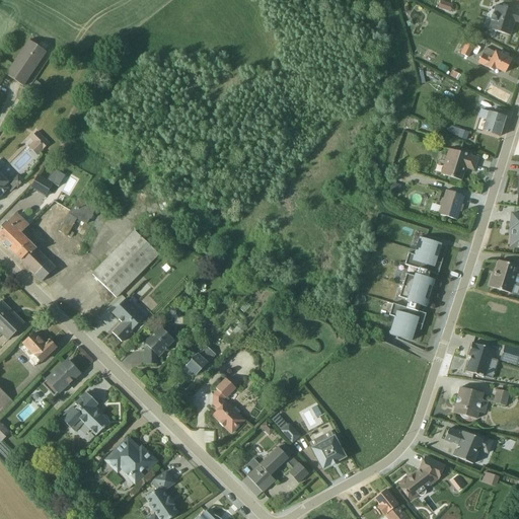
[(449,5),(437,0),(436,0),(433,9),(445,14),(449,5)]
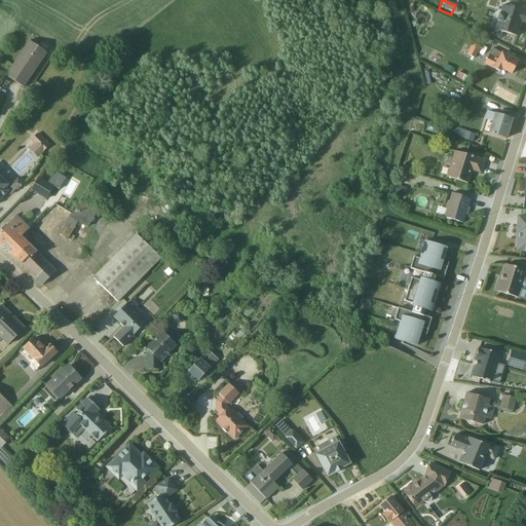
[(496,23),(493,31),(516,37),(520,23),(525,25),(525,21),(525,14),(500,7),(498,14),(497,14),(495,22),(496,23)]
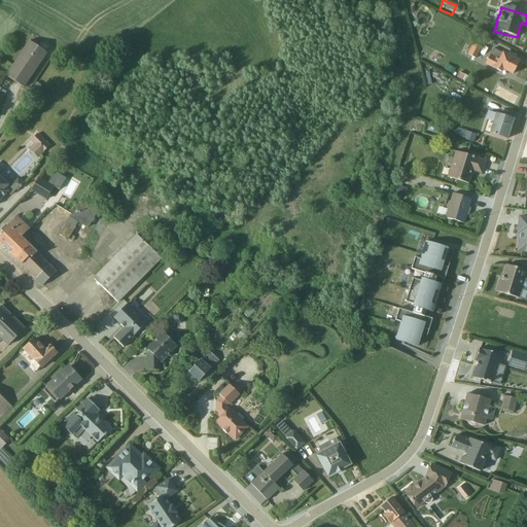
[(28,39),(5,73),(21,82),(43,49),(28,39)]
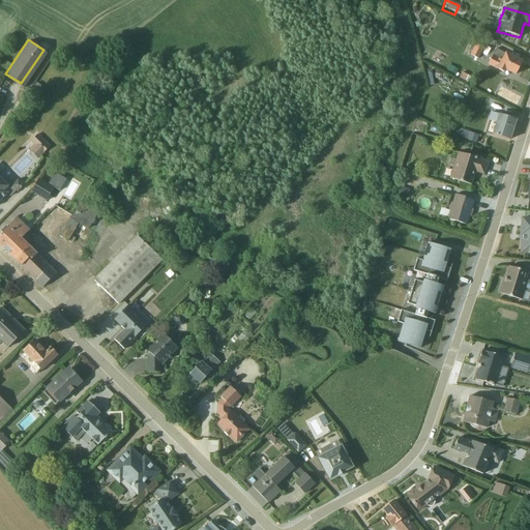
[(483,49),(475,45),(469,56),(477,60),(483,49)]
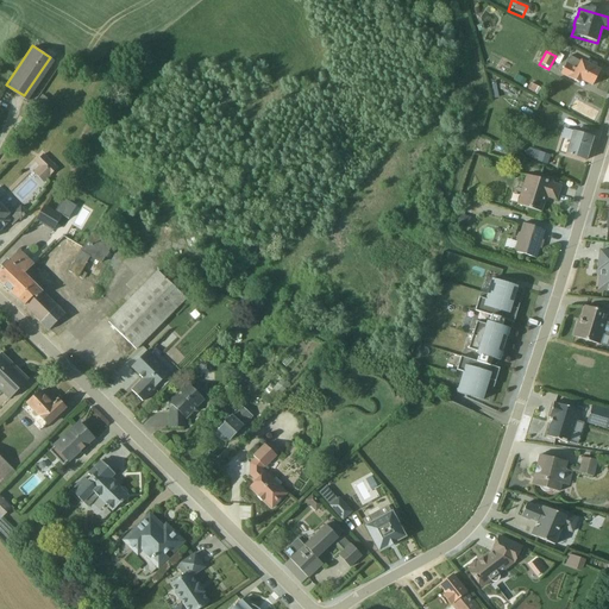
[(569,57),(559,75),(578,86),(581,83),(590,88),(600,71),(579,61),(578,62),(569,57)]
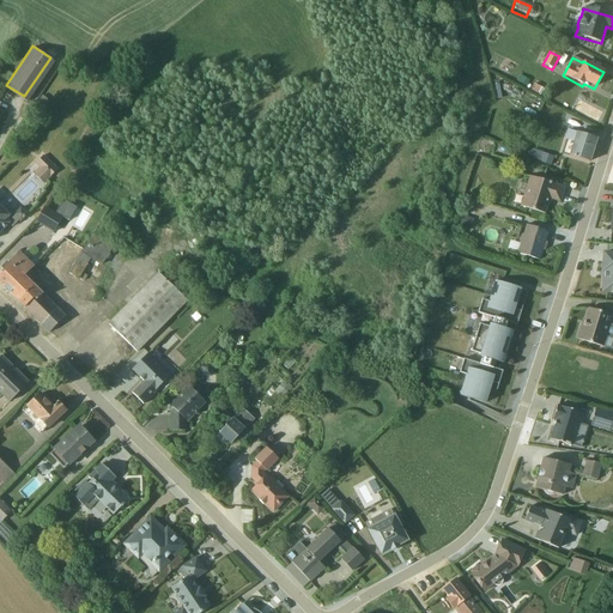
[(542,90),(534,85),(530,91),(539,96),(542,90)]
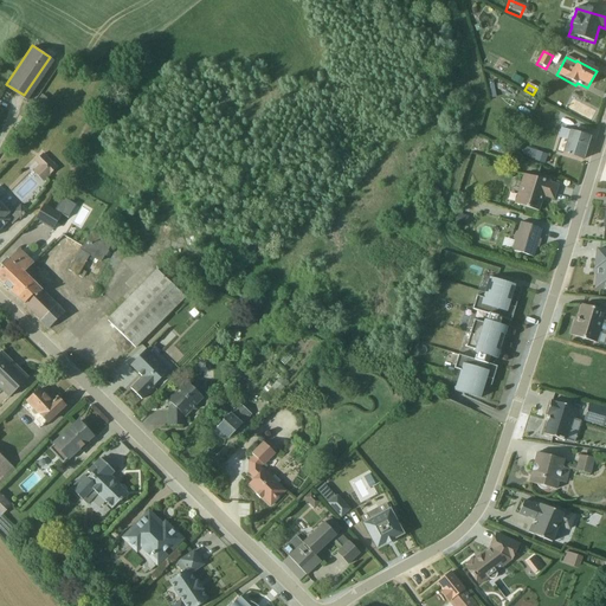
[(588,139),(560,129),(556,139),(566,141),(561,155),(581,161),(588,139)]
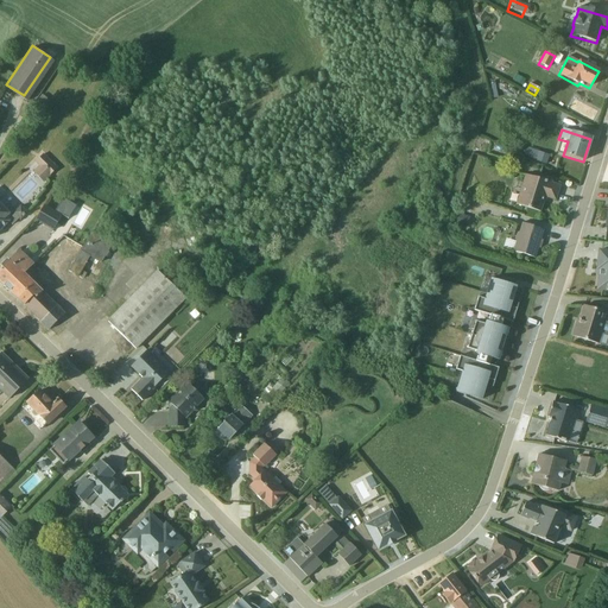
[(538,152),(534,162),(545,165),(549,156),(538,152)]
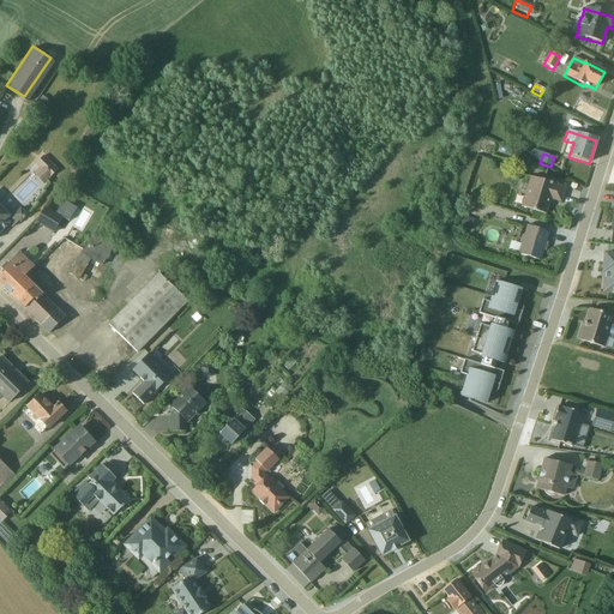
[(56,170),(42,157),(35,164),(38,169),(32,175),(43,186),(50,179),(49,178),(56,170)]
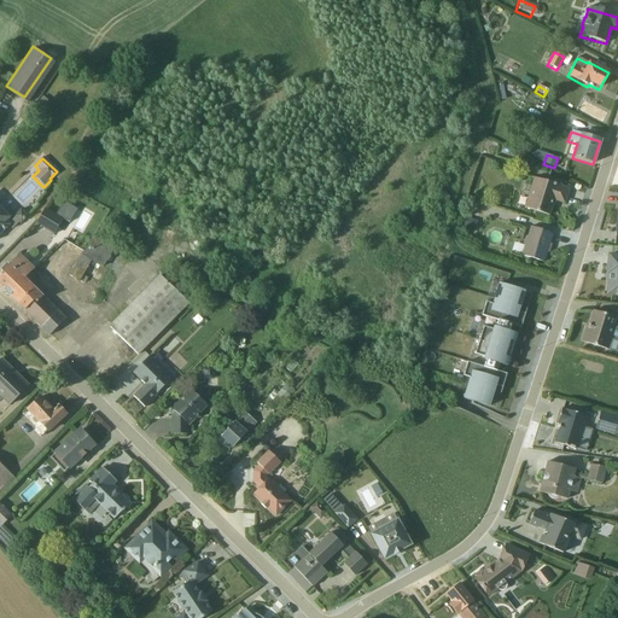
[(529,162),(518,158),(516,167),(526,169),(529,162)]
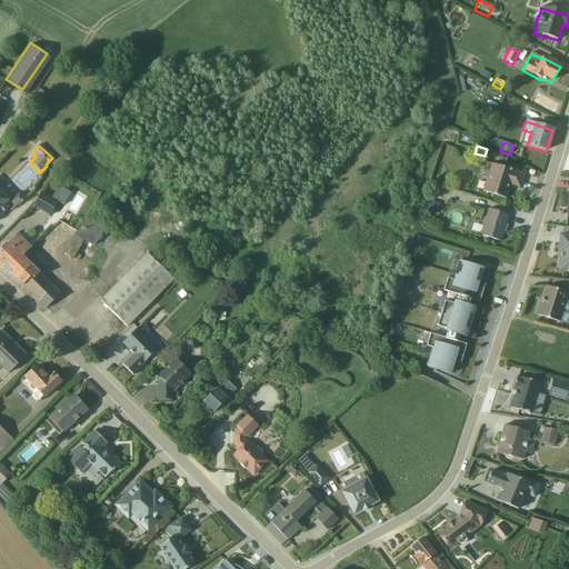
[(490,165),(481,192),(505,199),(507,191),(509,191),(510,187),(519,189),(523,175),(515,172),(516,170),(498,165),(497,167),(490,165)]
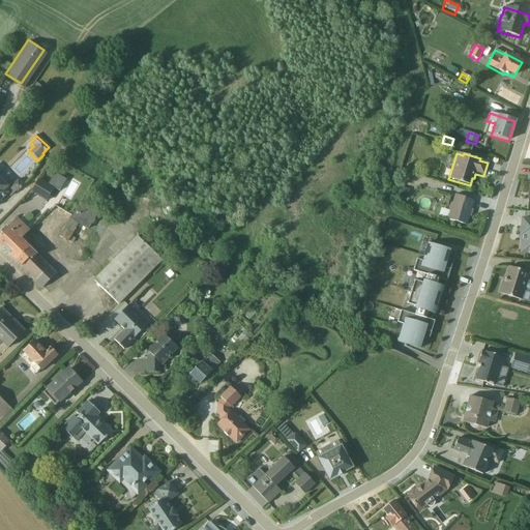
[(0,178),(0,201),(7,194),(10,197),(16,192),(18,193),(24,186),(18,180),(11,185),(7,182),(5,183),(0,178)]
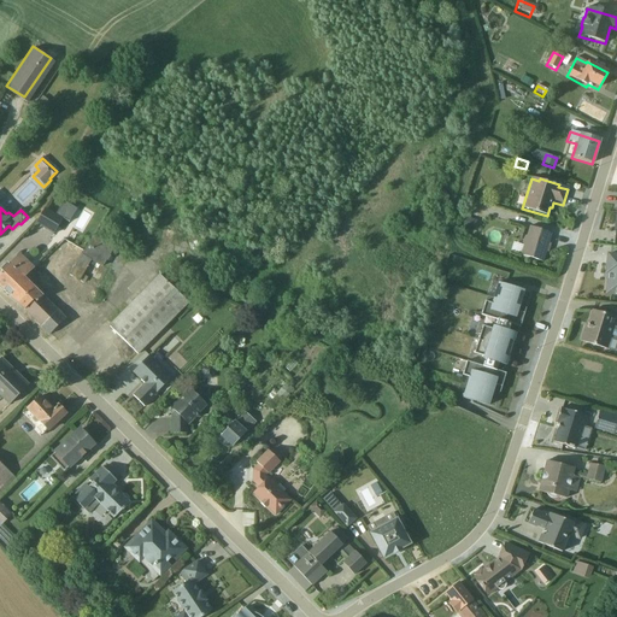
[(113,250),(45,207),(35,225),(81,253),(80,256),(101,269),(106,262),(107,262),(110,257),(110,256),(113,250)]
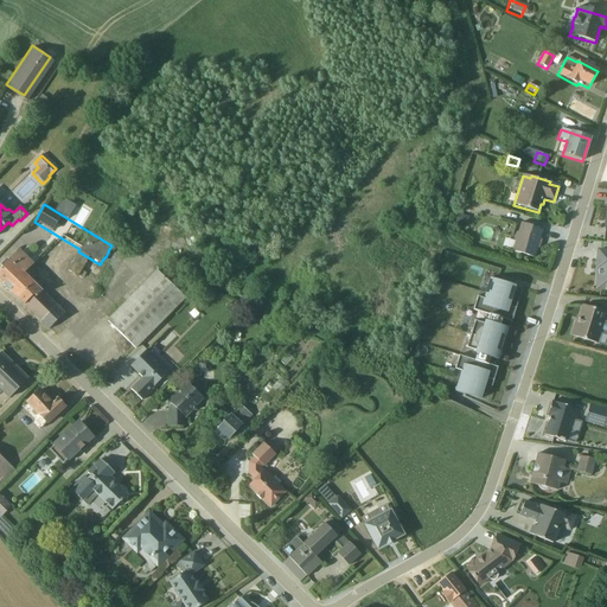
[(465,228),(468,217),(455,213),(452,224),(465,228)]
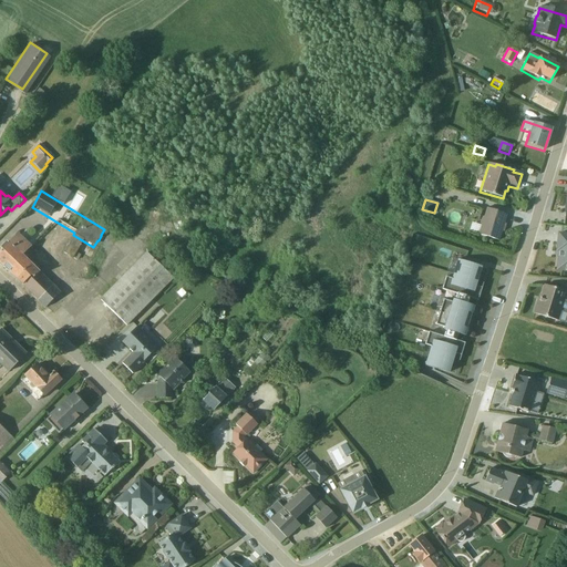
[(467,233),(497,241),(501,233),(503,233),(505,225),(503,225),(506,215),(485,209),(483,217),(481,218),(478,224),(480,226),(471,224),(467,233)]
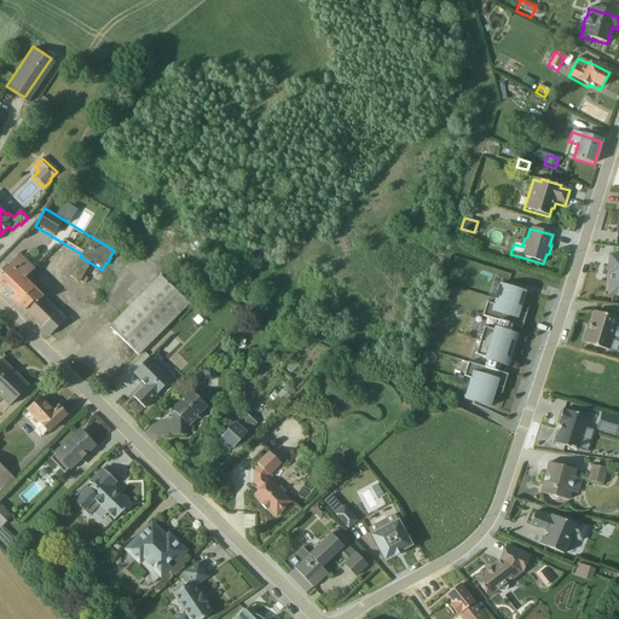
[(34,271),(19,255),(9,266),(6,265),(0,271),(3,273),(0,276),(0,288),(7,296),(34,271)]
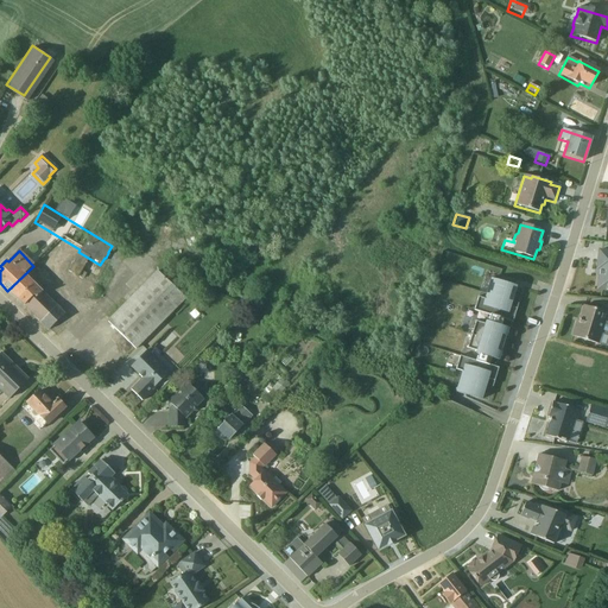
[(607,251),(596,251),(594,272),(596,272),(595,291),(607,292),(607,251)]
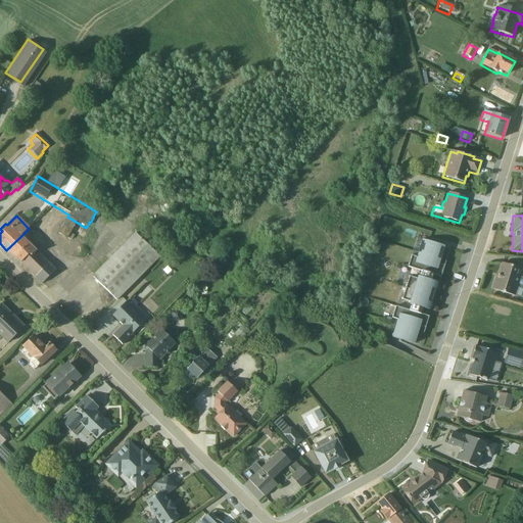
[(20,236),(34,248),(38,244),(31,238),(34,234),(29,229),(20,236)]
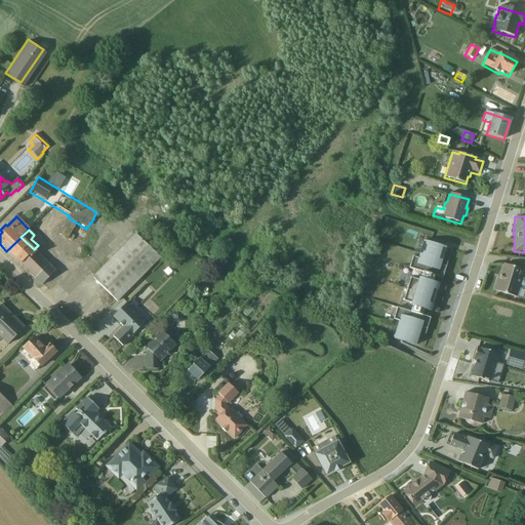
[(160,258),(134,234),(91,278),(117,303),(121,299),(160,258)]
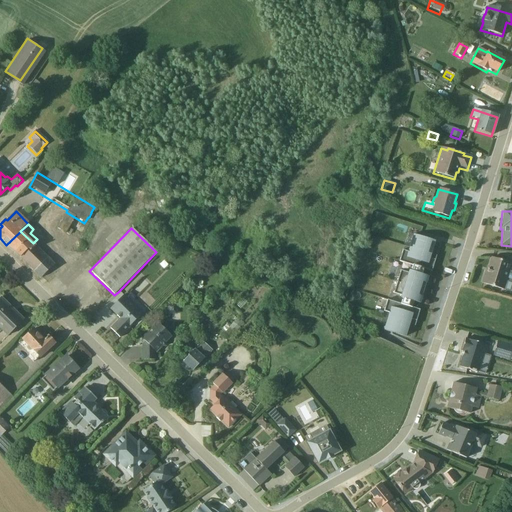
[(40,278),(55,265),(20,231),(6,245),(40,278)]
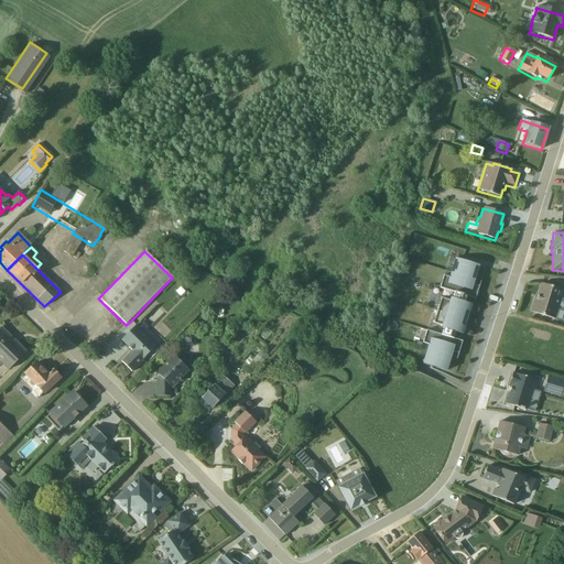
[(477,286),(472,285),(477,267),(454,259),(447,278),(442,277),(438,289),(453,293),(452,300),(448,299),(447,301),(440,299),(432,324),(440,326),(440,328),(442,329),(440,335),(425,332),(422,344),(427,346),(422,365),(445,371),(451,353),(455,354),(457,354),(462,343),(453,339),(456,329),(465,332),(472,311),(463,307),(466,297),(475,300),(479,283),(477,286)]
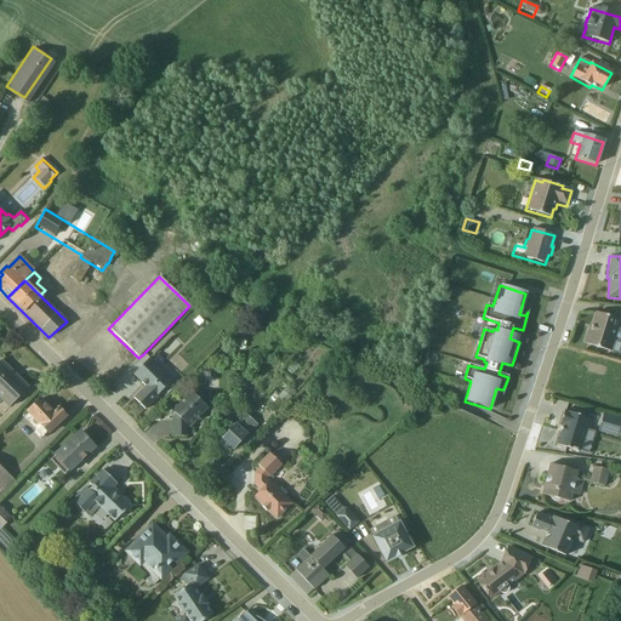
[(584,345),(610,353),(619,355),(620,345),(620,331),(617,330),(620,320),(596,313),(588,334),(587,334),(584,345)]
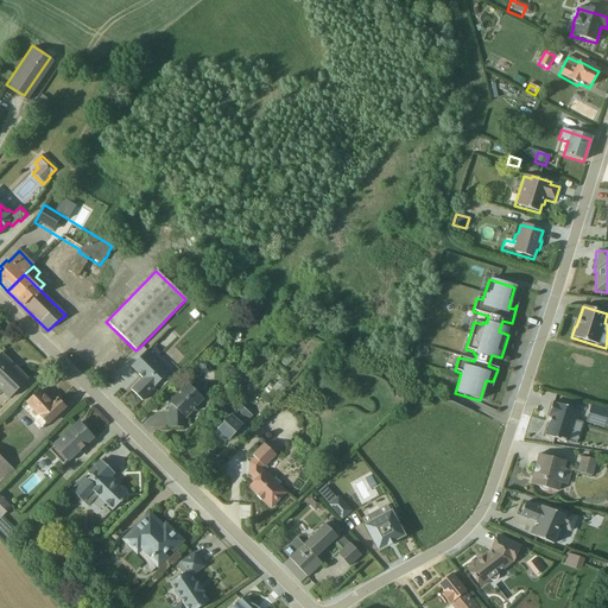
[(169,372),(147,350),(130,368),(140,379),(130,391),(141,403),(154,390),(153,388),(169,372)]
